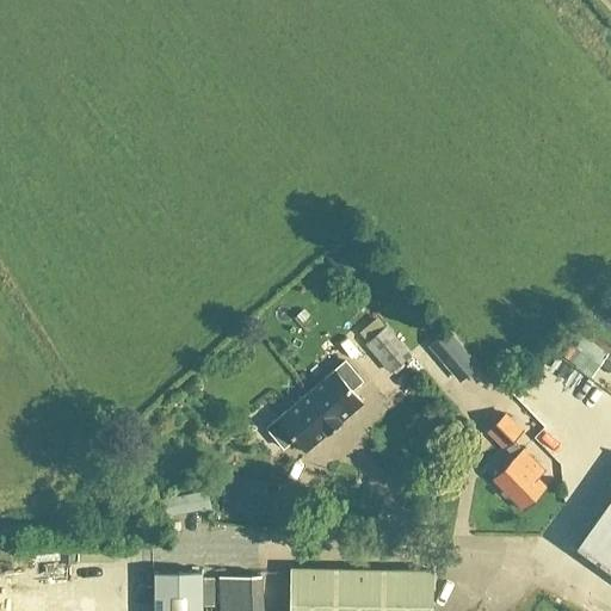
[(366,343),(392,372),(411,357),(386,327),(366,343)]
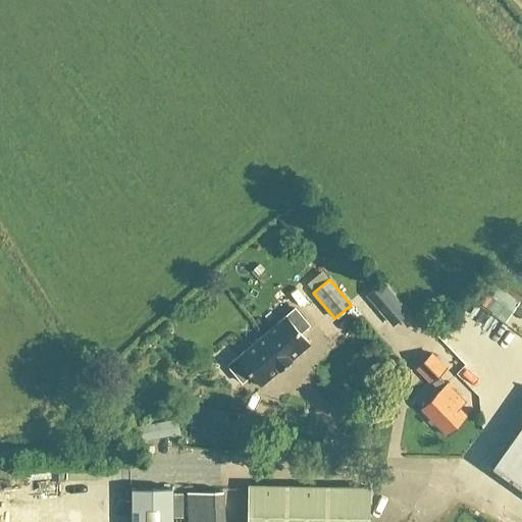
[(367,296),(394,327),(409,314),(383,282),(367,296)]
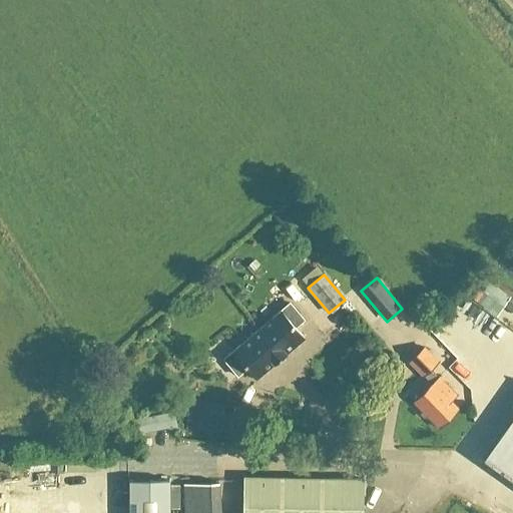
[(290,304),(257,332),(280,360),(287,355),(286,355),(305,339),(296,328),(304,321),(290,304)]
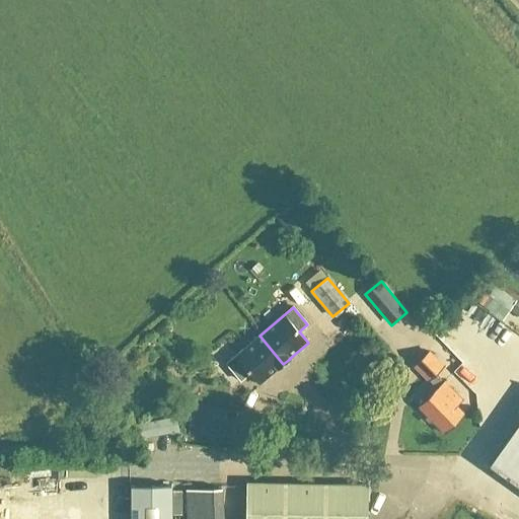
[(502,345),(511,339),(499,322),(491,328),(502,345)]
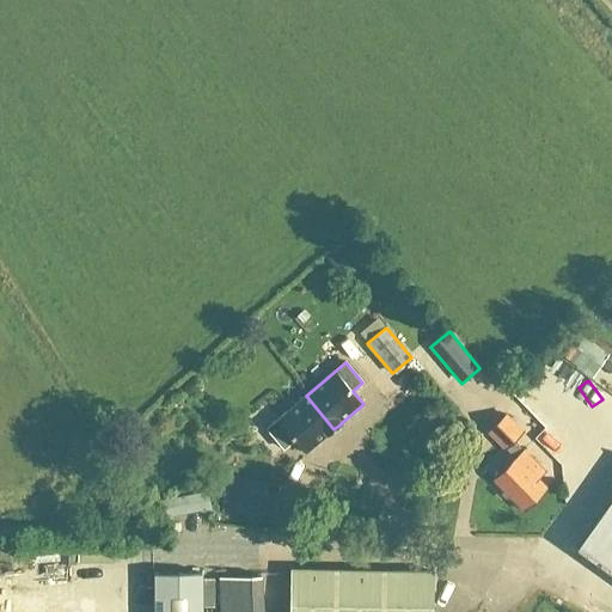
[(306,396),(267,429),(283,450),(294,441),(305,453),(326,435),(334,429),(306,396)]
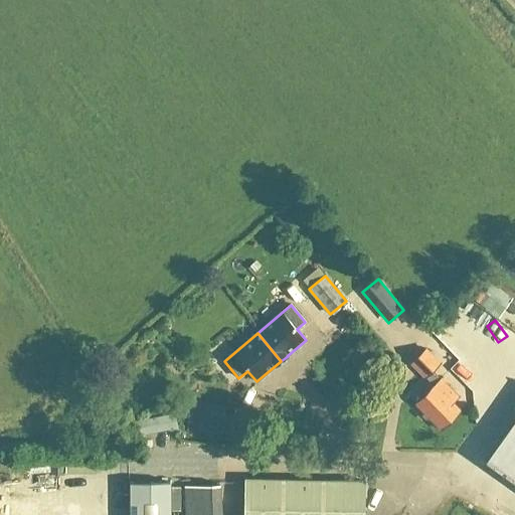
[(441,428),(459,410),(451,402),(458,395),(432,370),(439,363),(425,350),(423,350),(411,362),(434,385),(415,403),(441,428)]
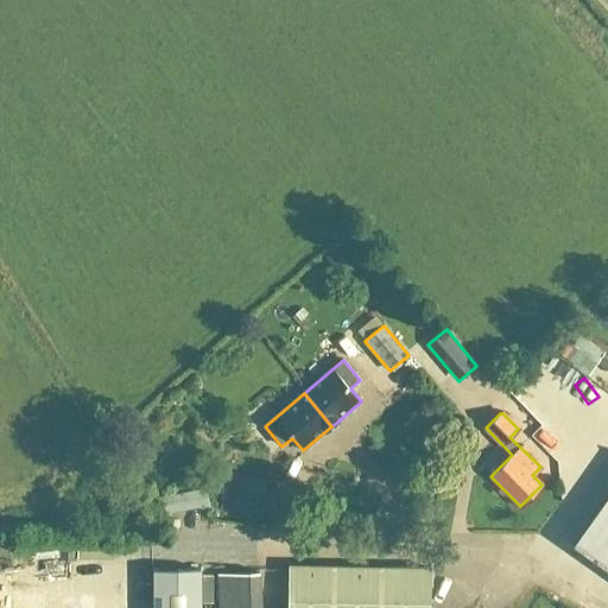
[(223,508),(240,510),(242,482),(226,480),(223,508)]
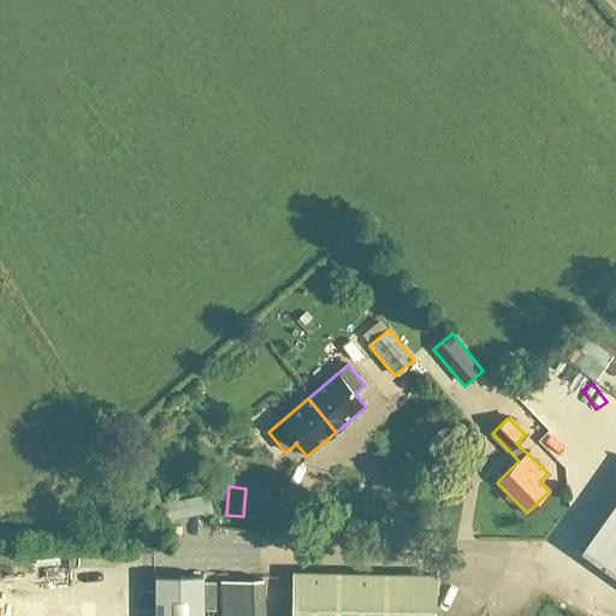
[(196,501),(167,510),(172,523),(201,515),(196,501)]
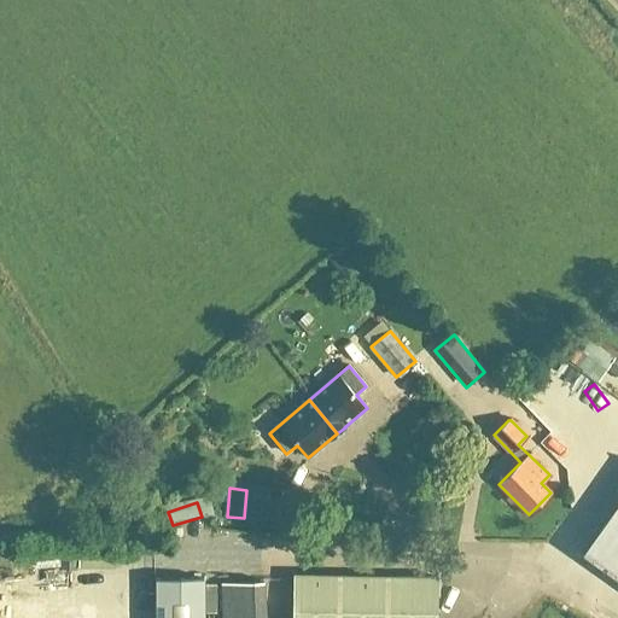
[(579,558),(600,572),(617,547),(617,519),(611,514),(579,558)]
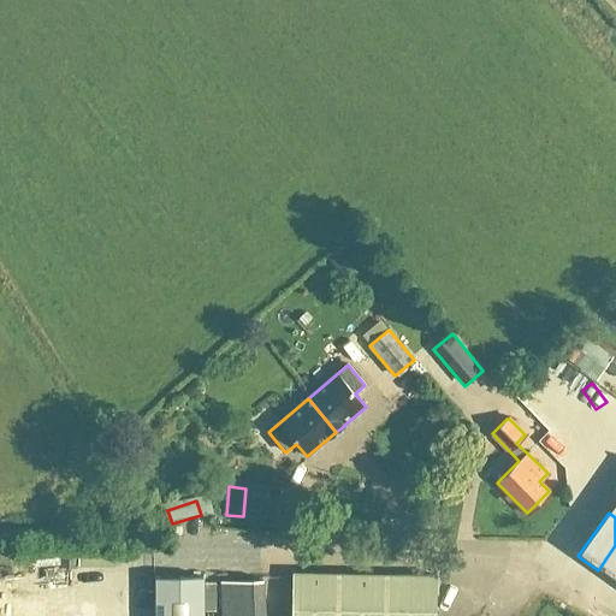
[(615,545),(598,570),(615,582),(615,545)]
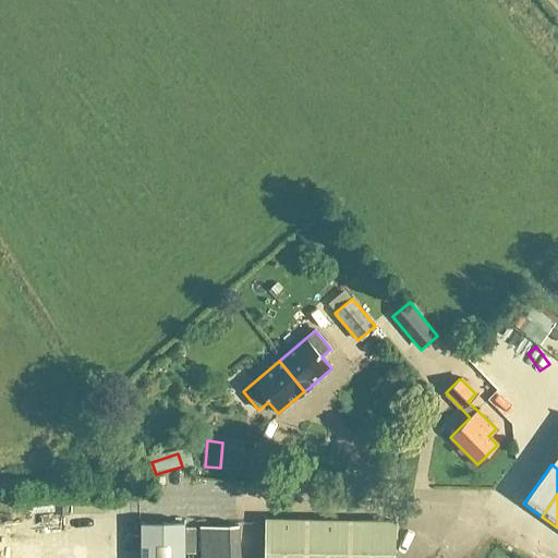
[(395,557),(396,521),(265,520),(264,557),(395,557)]
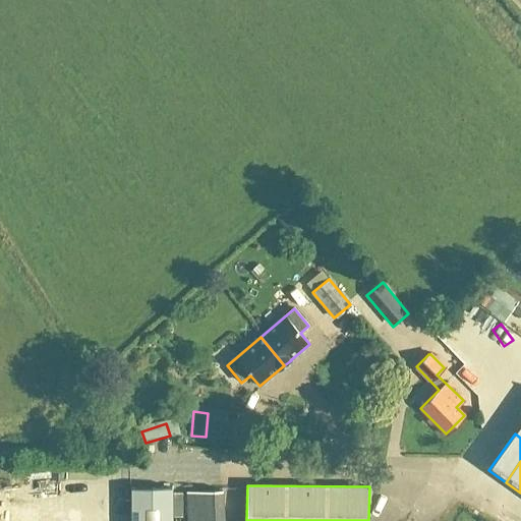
[(171,520),(172,488),(131,488),(130,520),(171,520)]
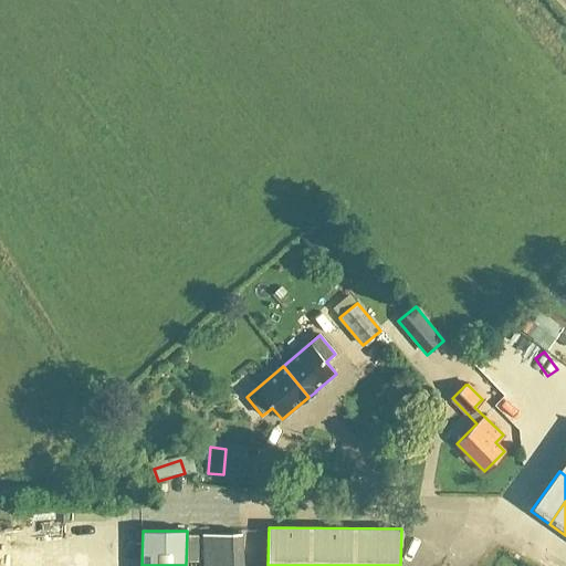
[(242,565),(242,534),(202,536),(203,565),(242,565)]
